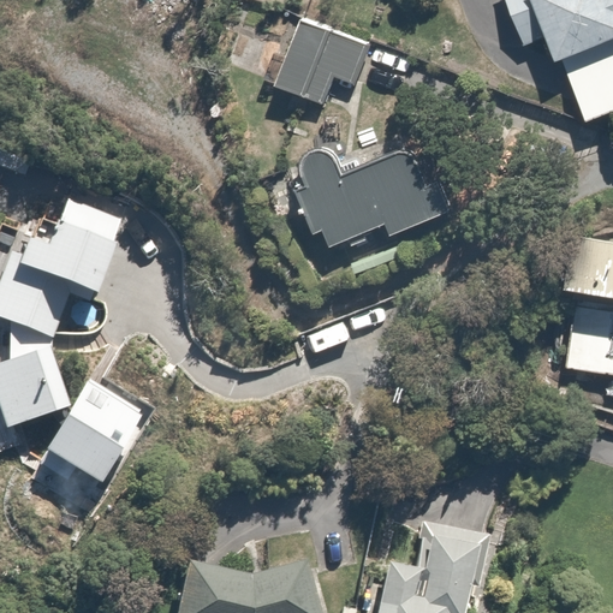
[(506,0),(523,46),(547,37),(558,65),(563,63),(587,124),(612,112),(612,0),(506,0)]
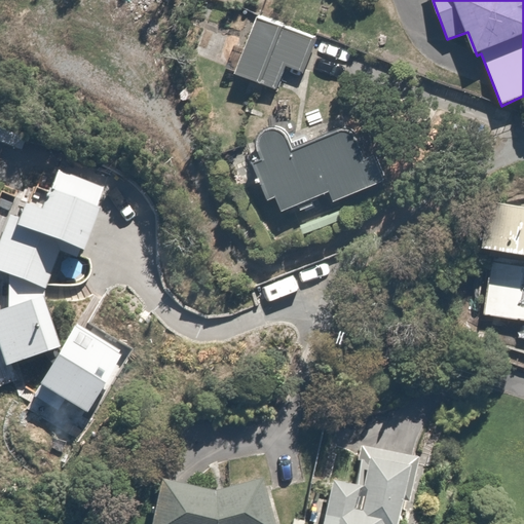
[(315,39),(258,19),(235,75),(275,90),(286,66),(301,73),(315,39)]
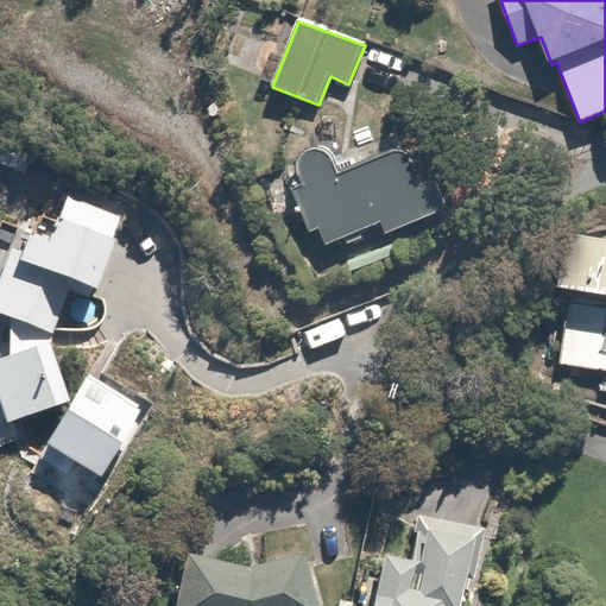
[(302,177),(291,182),(298,202),(295,203),(298,213),(302,212),(309,231),(320,227),(326,244),(343,237),(346,244),(365,237),(363,229),(384,221),(387,233),(434,215),(404,136),(357,153),(354,149),(333,157),(332,155),(330,153),(329,152),(328,151),(327,150),(326,150),(324,149),(322,147),(321,147),(319,147),(317,147),(315,147),(314,147),(313,147),(310,149),(309,149),(308,150),(305,151),(304,152),(303,153),(302,155),(301,156),(301,157),(300,159),(300,161),(298,162),(298,164),(298,165),(298,168),(298,169),(300,170),(300,172),(301,174),(301,175),(302,177)]
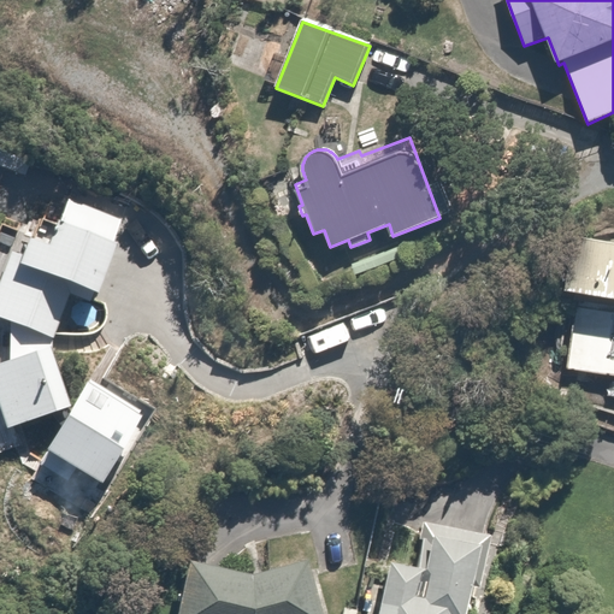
[(0,426),(1,431),(64,414),(47,355),(48,346),(57,346),(66,305),(100,311),(118,219),(63,200),(48,251),(11,236),(0,271),(0,326),(7,329),(4,362),(0,364),(0,426)]
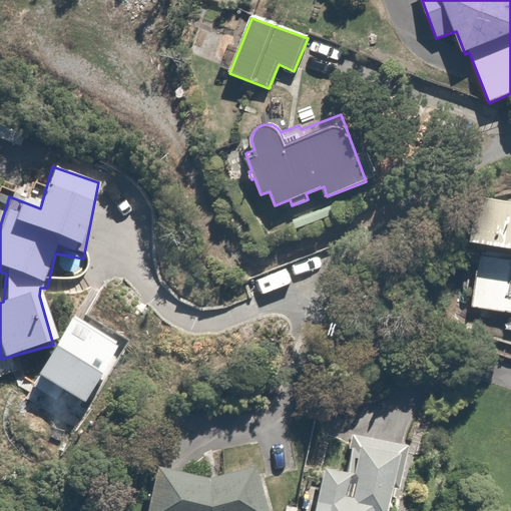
[(510,195),(480,192),(474,241),(510,245),(510,195)]
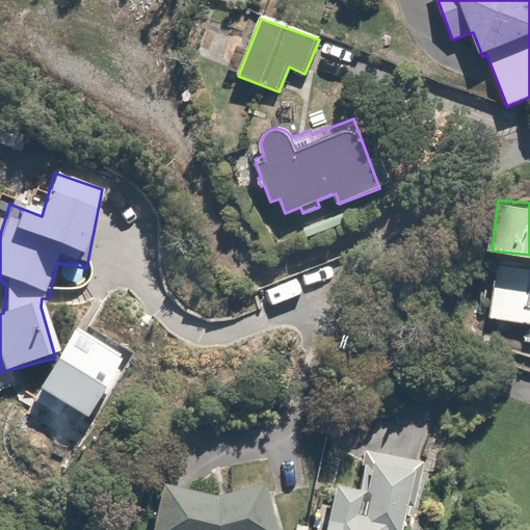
[(529,273),(494,269),(487,317),(529,322),(529,273)]
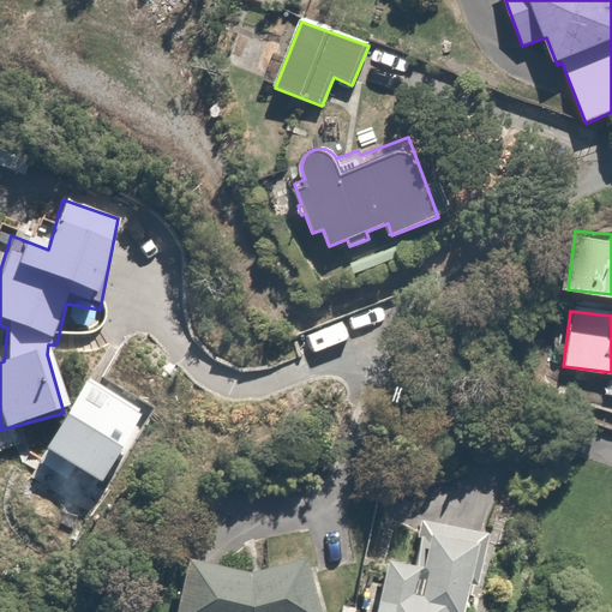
[(46,461),(95,491),(147,408),(97,378),(46,461)]
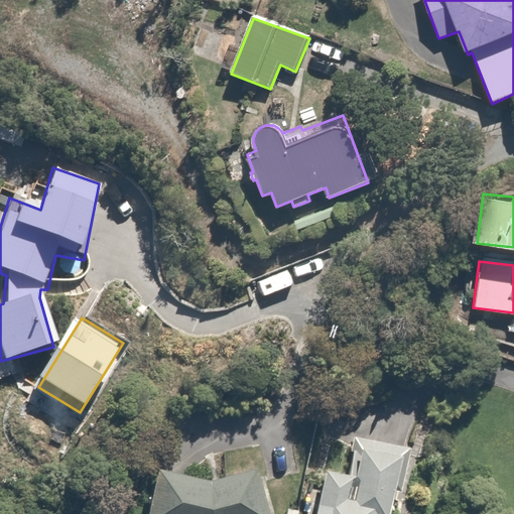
[(309,513),(397,513),(410,446),(349,435),(343,473),(318,469),(309,513)]
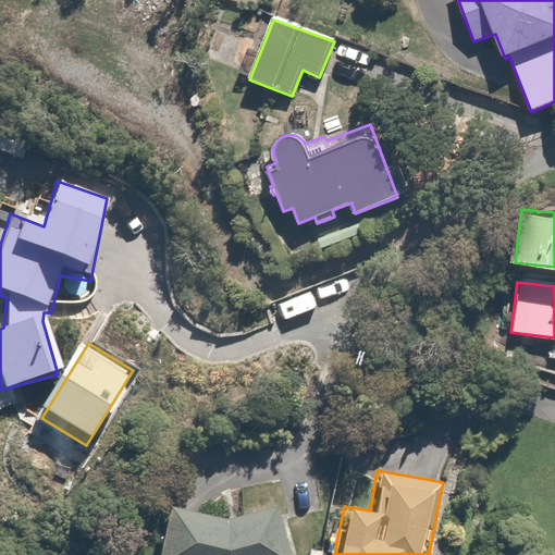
[(219,483),(167,513),(161,554),(293,554),(274,477),(219,483)]
